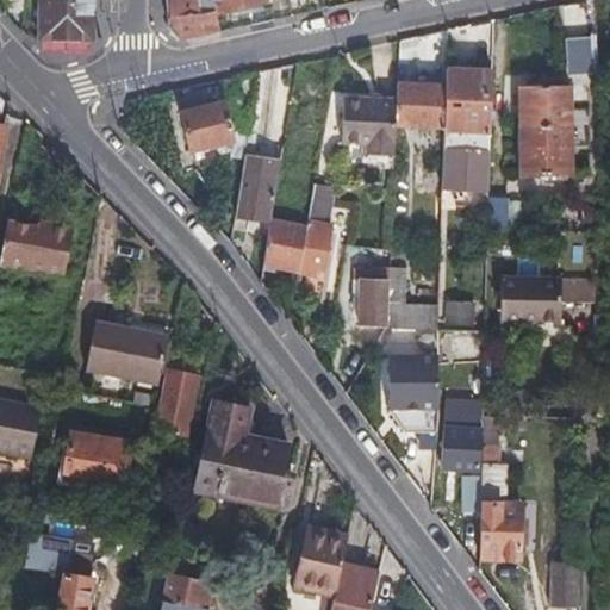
[(93,0),(41,0),(41,38),(93,38),(93,0)]
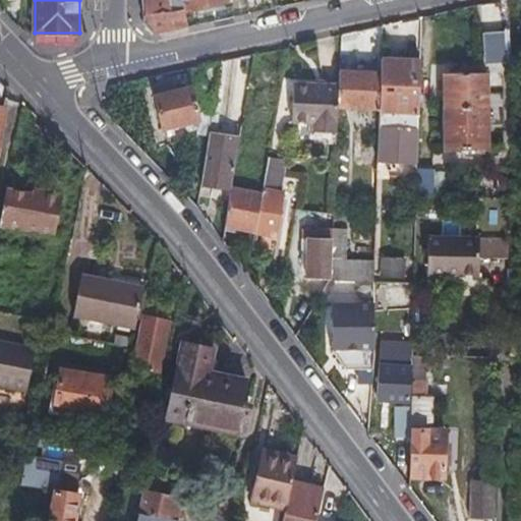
[(186,11),(188,10),(185,0),(158,0),(142,0),(145,21),(156,34),(189,26),(186,11)]
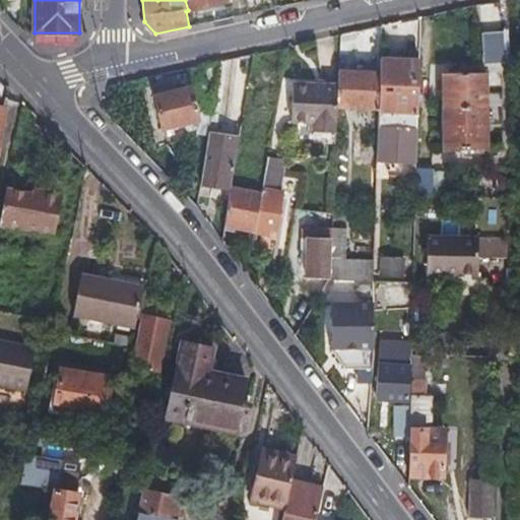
[(185,0),(188,10),(229,2),(228,0),(185,0)]
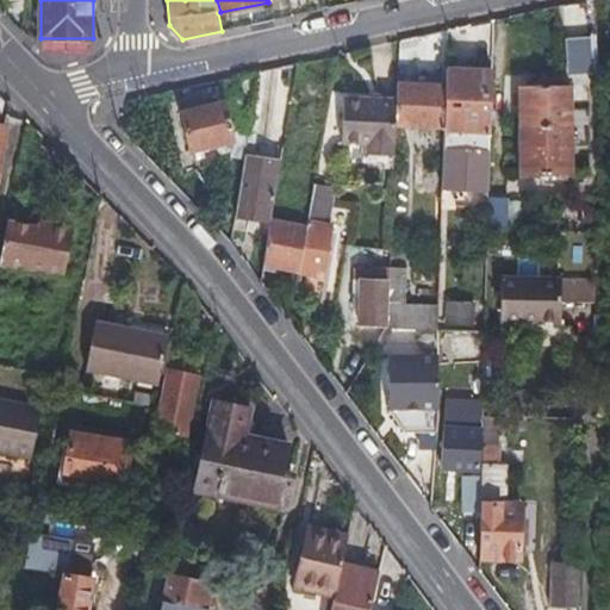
[(444,82),(442,124),(440,188),(489,190),(491,69),(444,67),(444,82)]
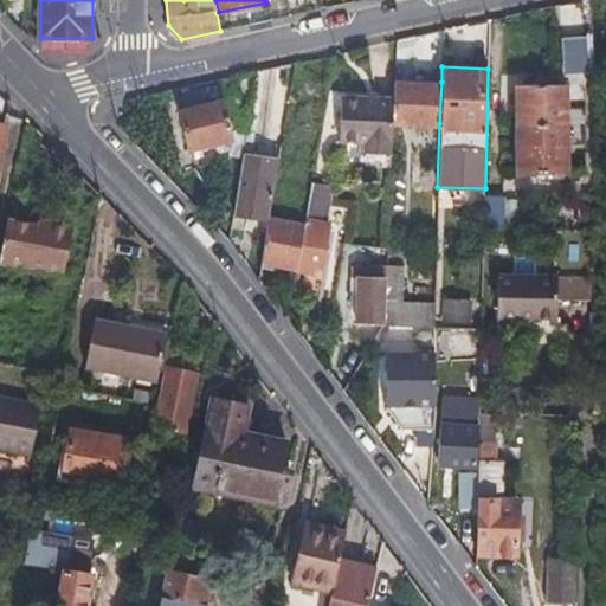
[(546,78),(540,78),(534,78),(535,84),(515,84),(516,172),(566,169),(566,83),(546,83),(546,78)]
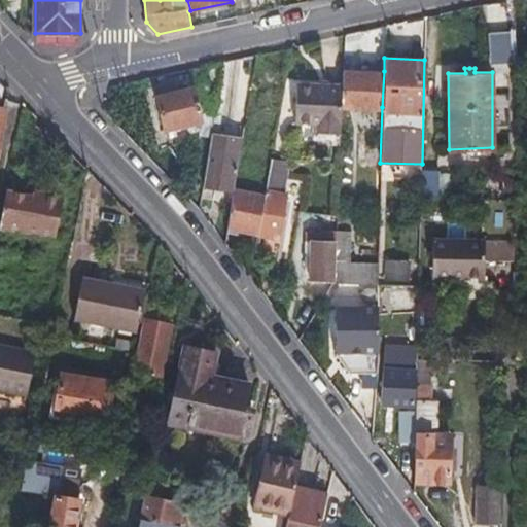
[(342,106),(382,107),(384,71),(343,70),(343,84),(342,106)]
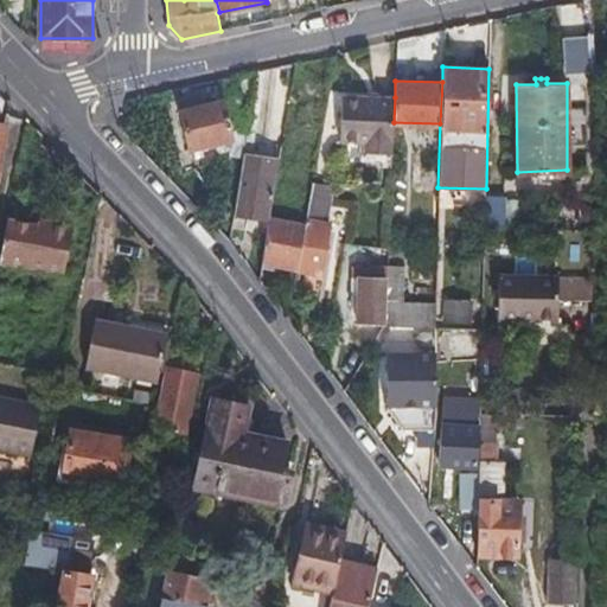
[(230,129),(247,127),(240,95),(180,109),(190,149),(232,140),(230,129)]
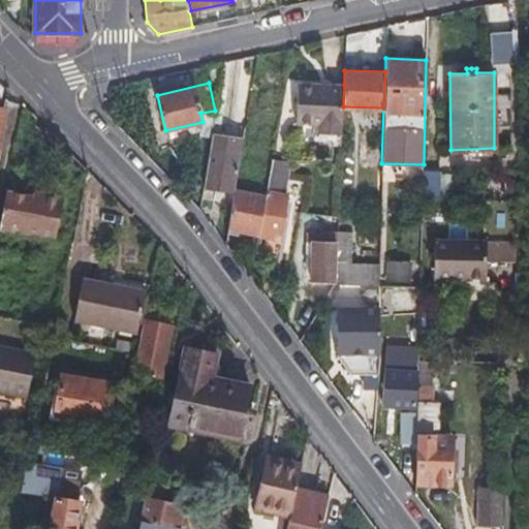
[(343,106),(344,85),(299,83),(298,122),(319,122),(318,131),(342,131),(343,106)]
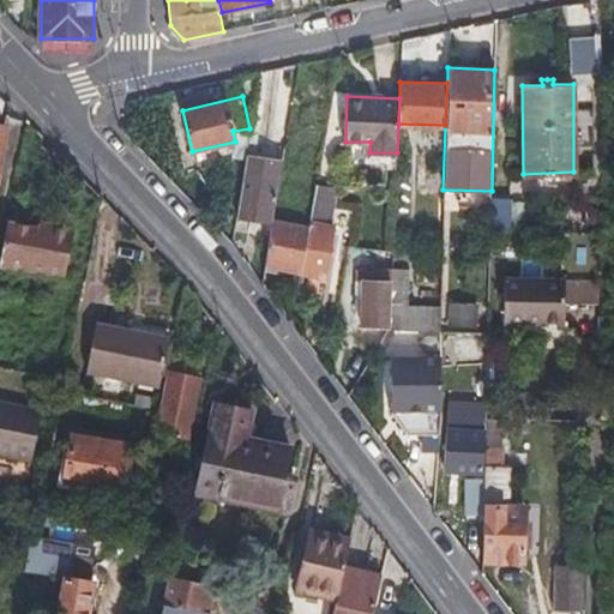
[(251,137),(250,128),(233,131),(235,142),(251,139),(251,137)]
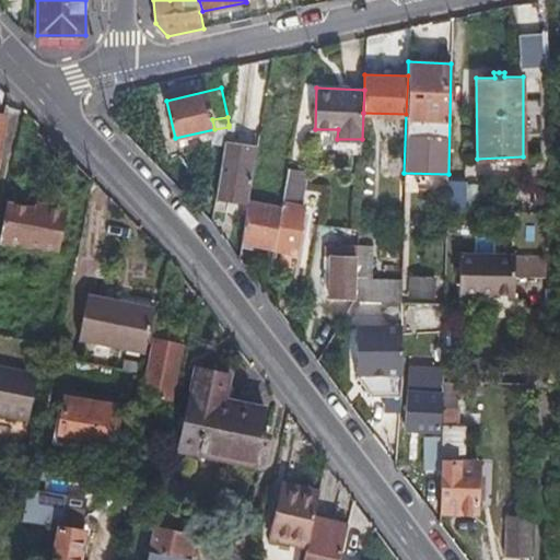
[(248,205),(252,184),(257,151),(225,146),(217,199),(248,205)]
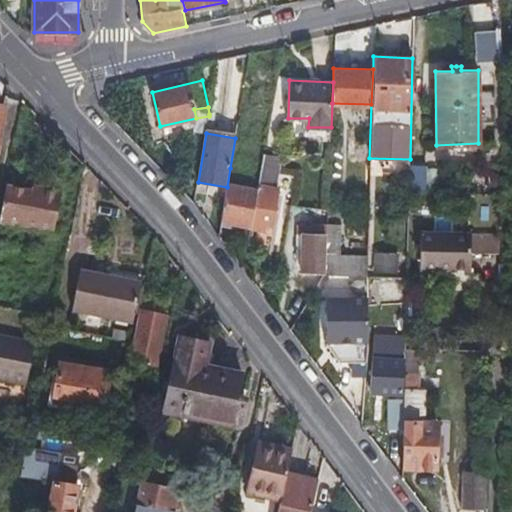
[(275,169),(293,171),(295,157),(263,152),(260,167),(275,169)]
